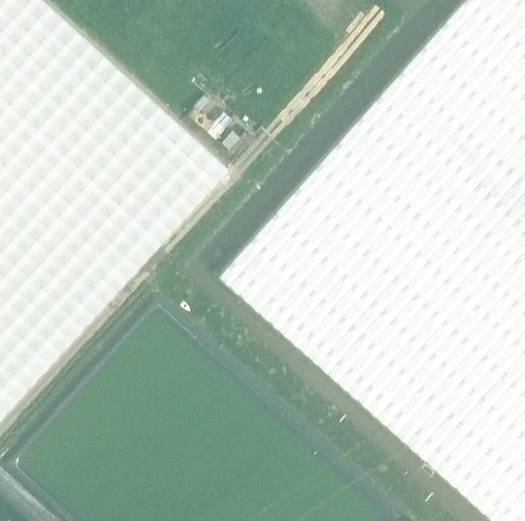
[(0,0),(0,418),(128,280),(157,248),(229,170),(42,0),(0,0)]
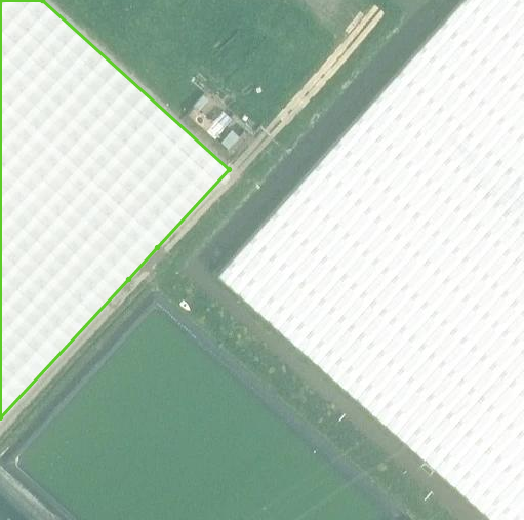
[(244,247),(218,277),(297,347),(432,468),(490,519),(523,519),(523,0),(466,0),(433,37),(385,89),(373,103),(244,247)]
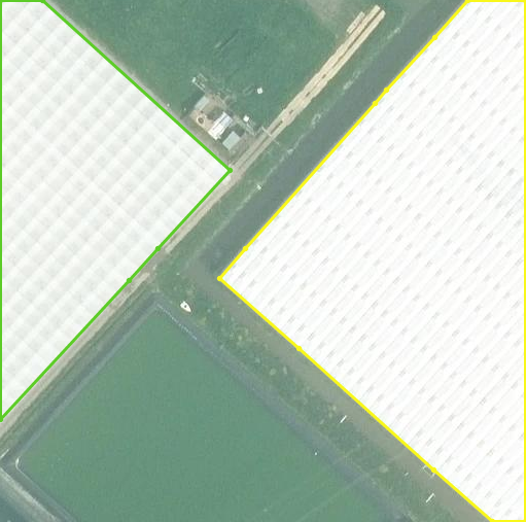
[(196,111),(188,118),(208,135),(214,128),(201,115),(196,111)]
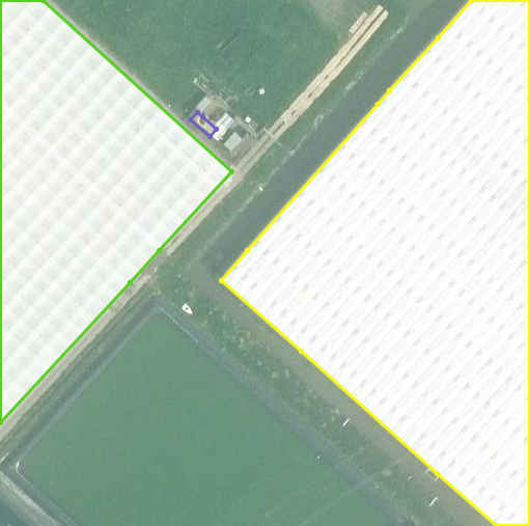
[(216,129),(210,136),(218,144),(235,125),(226,117),(216,129)]
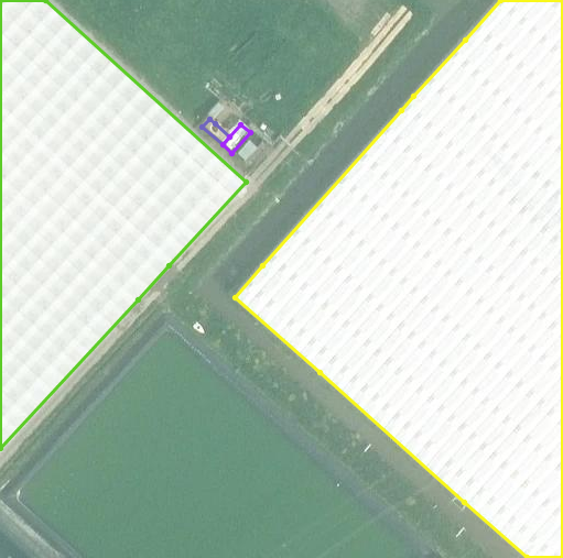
[(246,164),(245,165),(253,173),(271,152),(263,145),(258,151),(246,164)]
